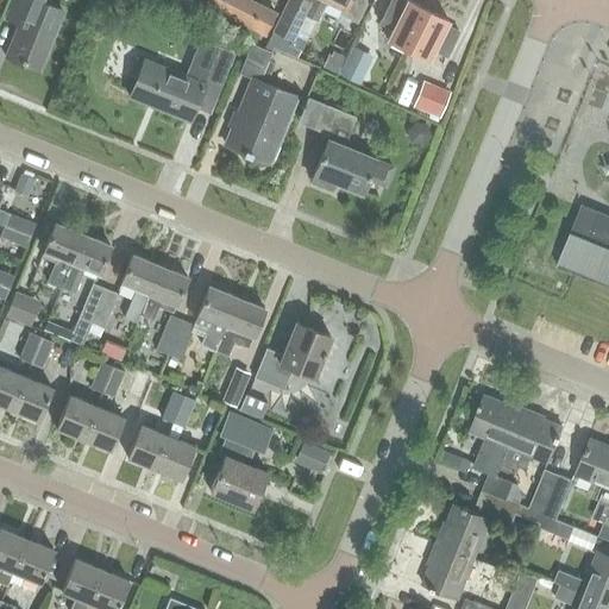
[(19,23),(5,57),(6,58),(7,56),(38,69),(37,70),(38,71),(62,12),(45,5),(48,0),(12,0),(7,13),(6,18),(19,23)]
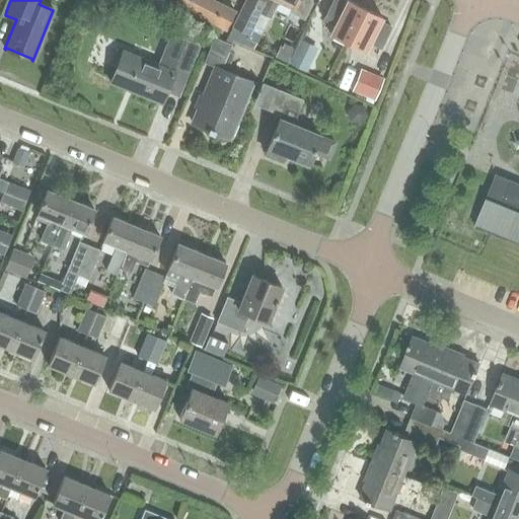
[(225,29),(234,11),(212,0),(175,0),(174,3),(225,29)]
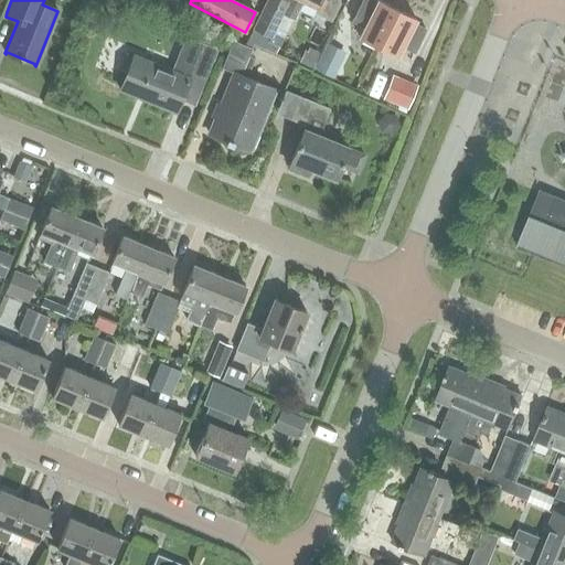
[(288,0),(288,2),(284,0),(267,0),(253,29),(270,38),(283,14),(294,20),(302,1),(318,9),(316,13),(331,20),(339,3),(338,0),(288,0)]
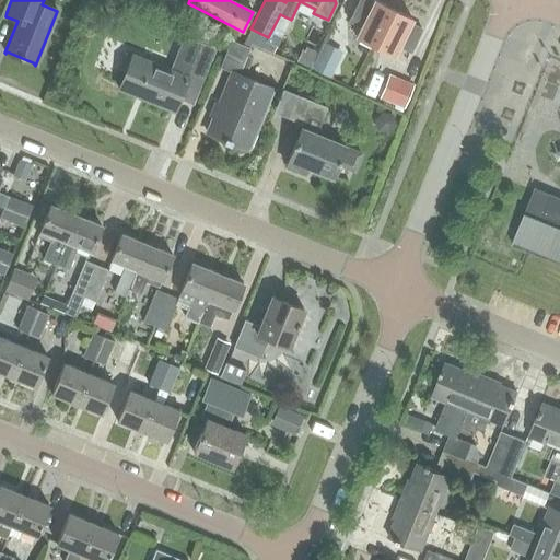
[(374,46),(393,10),(374,0),(372,6),(361,0),(359,0),(349,21),(361,27),(356,36),(374,46)]
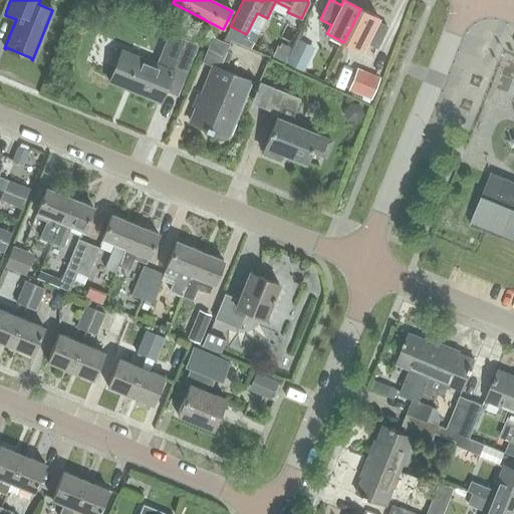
[(376,47),(387,27),(375,21),(377,17),(360,9),(343,42),(360,51),(365,42),(376,47)]
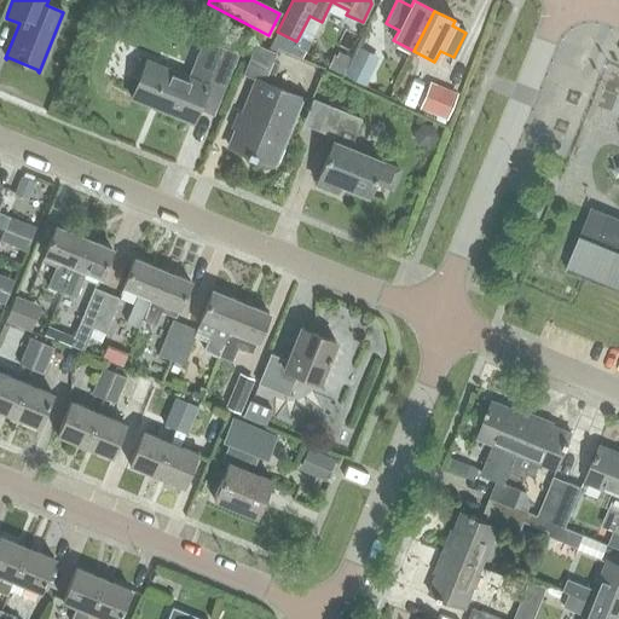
[(270,48),(289,56),(296,41),(277,32),(270,48)]
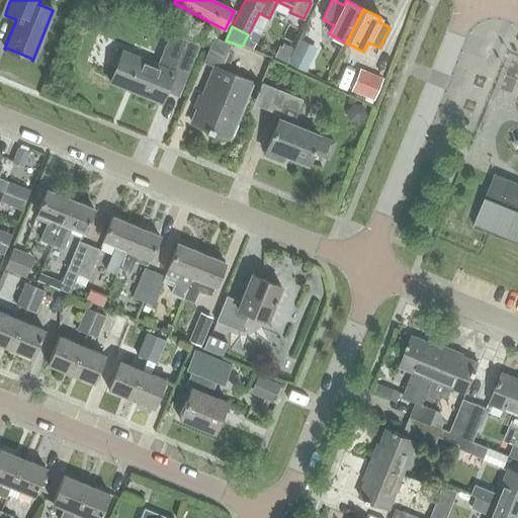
[(114,49),(107,68),(114,71),(110,83),(160,103),(165,92),(178,97),(188,72),(199,46),(168,32),(156,64),(123,51),(122,52),(114,49)]
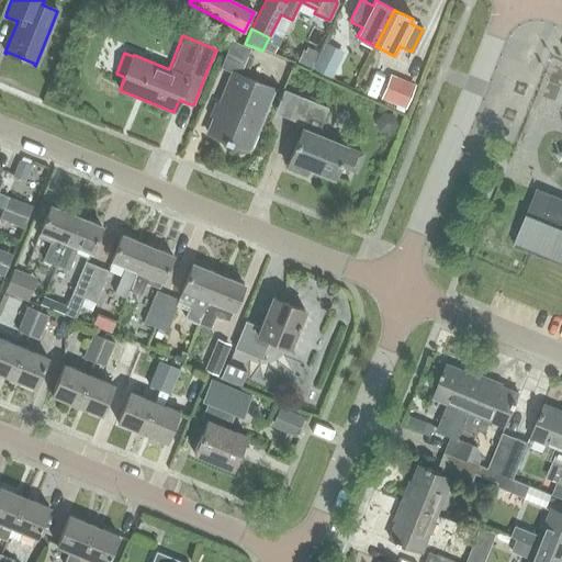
[(248,150),(273,89),(239,75),(250,48),(232,42),(221,68),(233,74),(208,134),(248,150)]
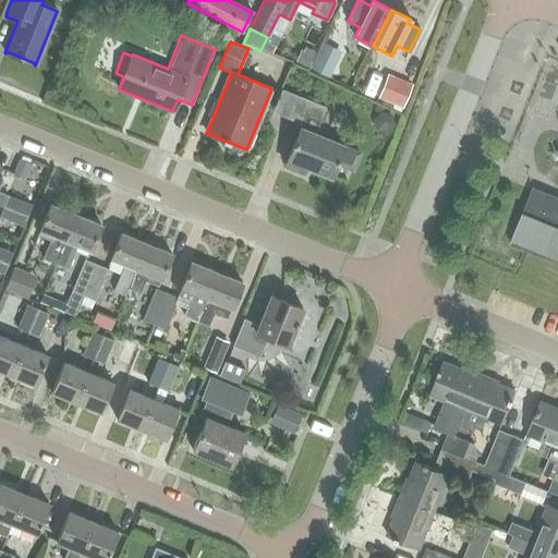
[(328,77),(341,51),(323,43),(310,69),(328,77)]
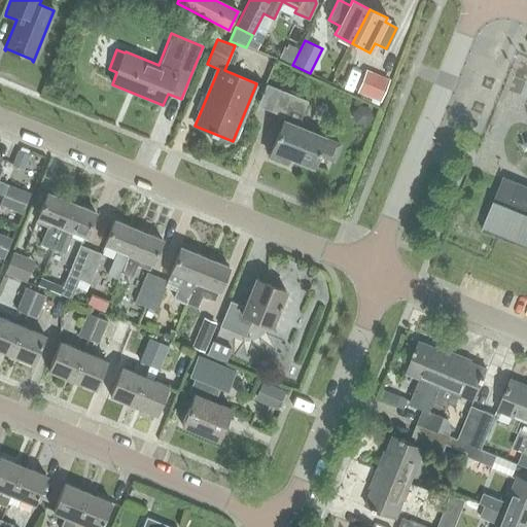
[(291,65),(299,49),(288,44),(286,47),(284,47),(279,59),(291,65)]
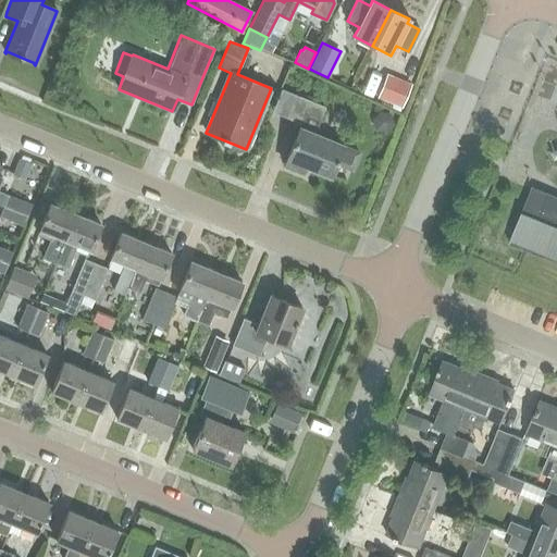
[(410,84),(385,73),(375,98),(399,109),(410,84)]
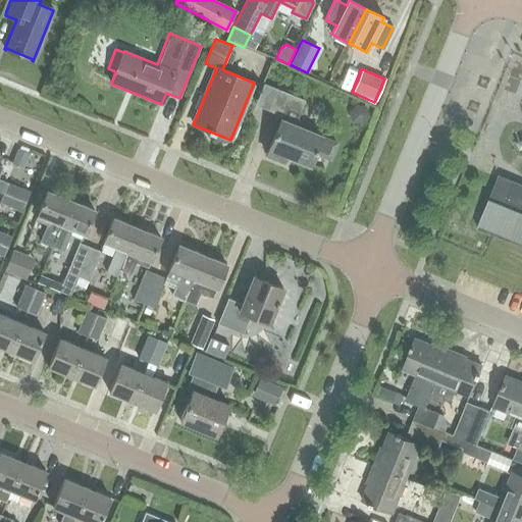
[(276,90),(267,110),(281,116),(266,154),(280,160),(282,154),(310,165),(315,153),(329,159),(336,143),(321,137),(294,125),(304,101),(276,90)]
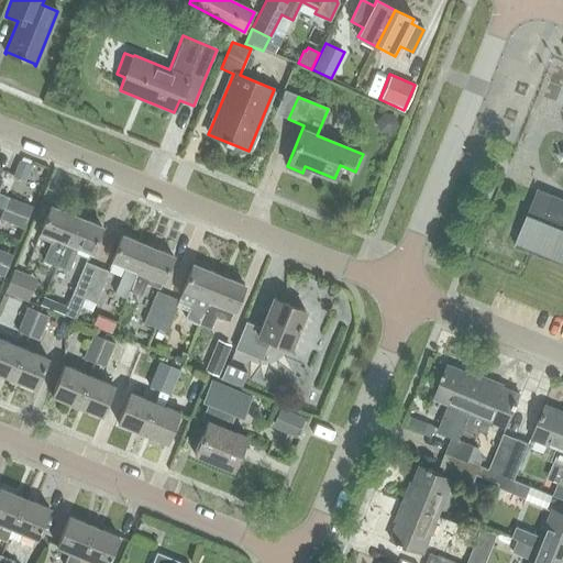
[(398,127),(395,114),(384,112),(376,121),(378,132),(390,135),(398,127)]
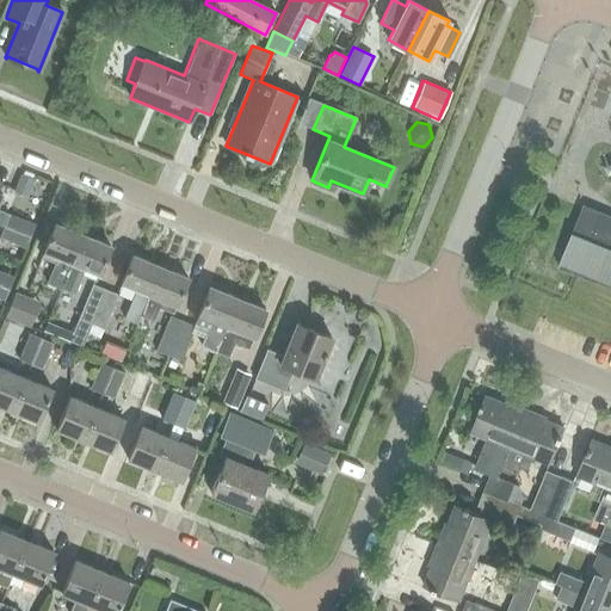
[(32,179),(18,173),(11,191),(25,197),(32,179)]
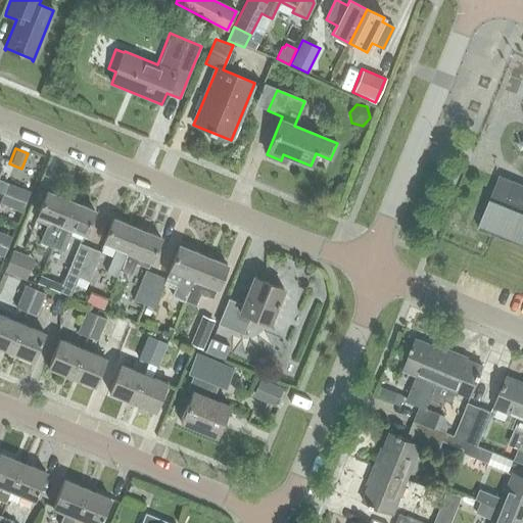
[(478,228),(522,246),(522,185),(500,175),(478,228)]
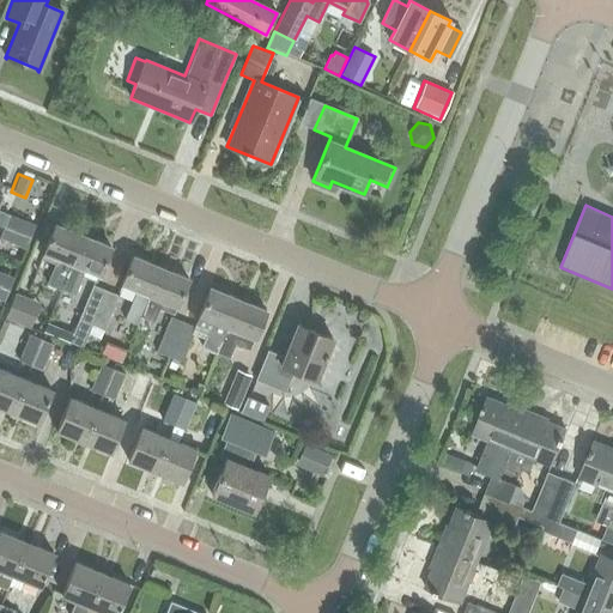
[(4,226),(30,237),(35,226),(0,212),(0,225),(4,226)]
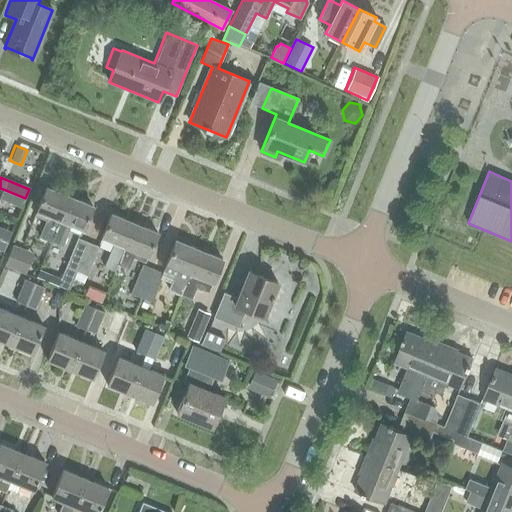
[(59,220),(69,197),(46,187),(36,211),(34,215),(45,220),(38,236),(50,241),(59,220)]
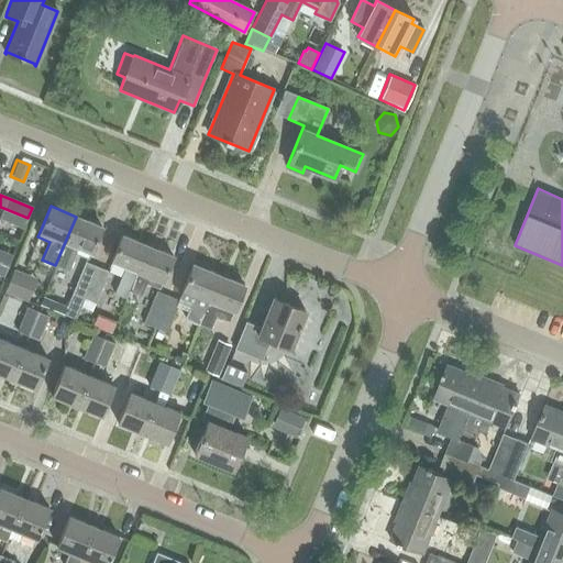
[(0,219),(23,229),(28,218),(3,208),(0,216),(0,219)]
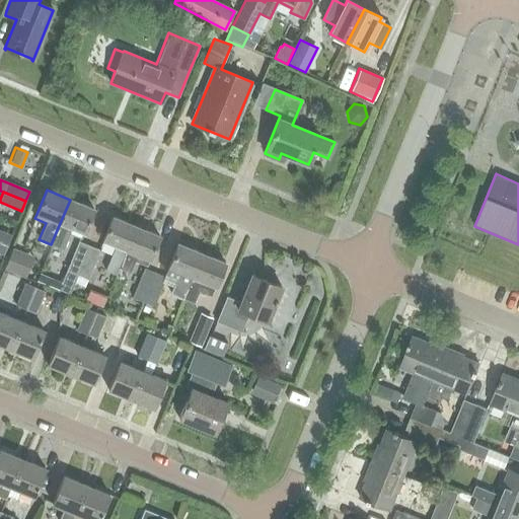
[(83,233),(93,209),(70,200),(60,223),(51,244),(62,249),(68,234),(80,239),(83,232),(83,233)]
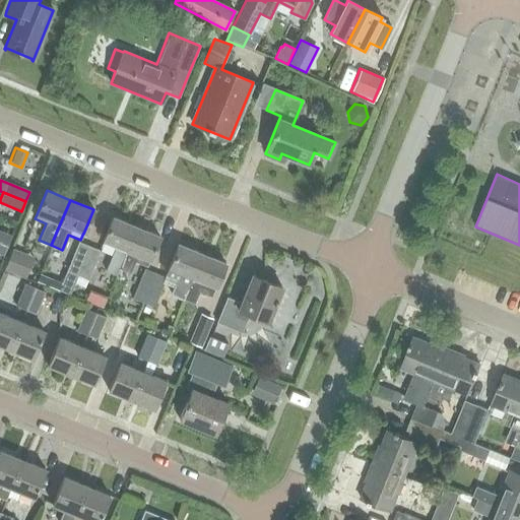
[(119,268),(136,226),(112,217),(103,241),(114,246),(104,271),(115,275),(118,268),(119,268)]
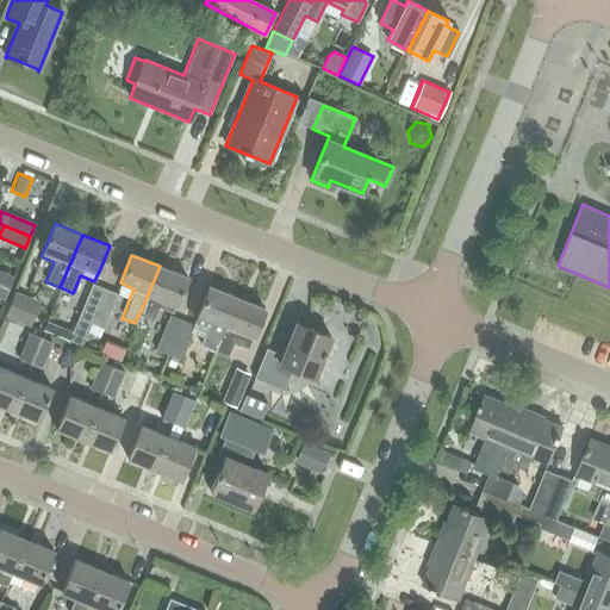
[(175,305),(187,278),(160,266),(139,315),(151,321),(156,306),(170,312),(174,305),(175,305)]
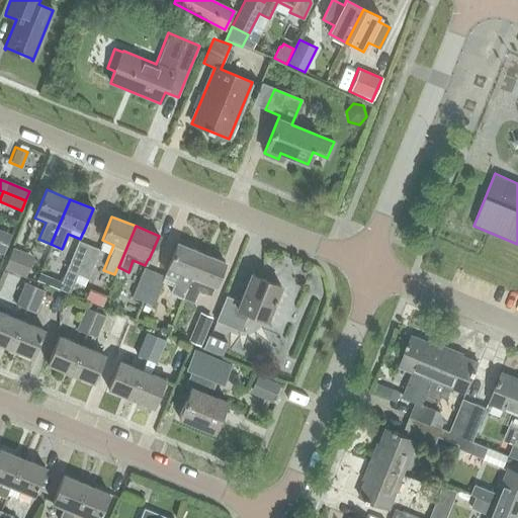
[(12,236),(0,231),(0,242),(8,245),(12,236)]
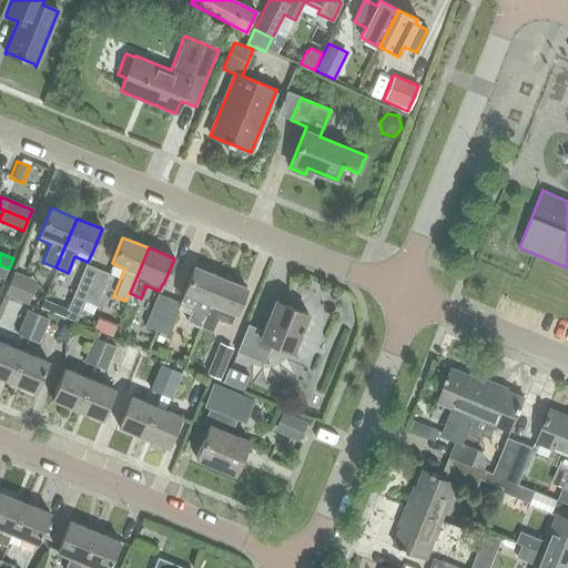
[(84,301),(98,269),(84,263),(62,317),(74,322),(83,301),(84,301)]
